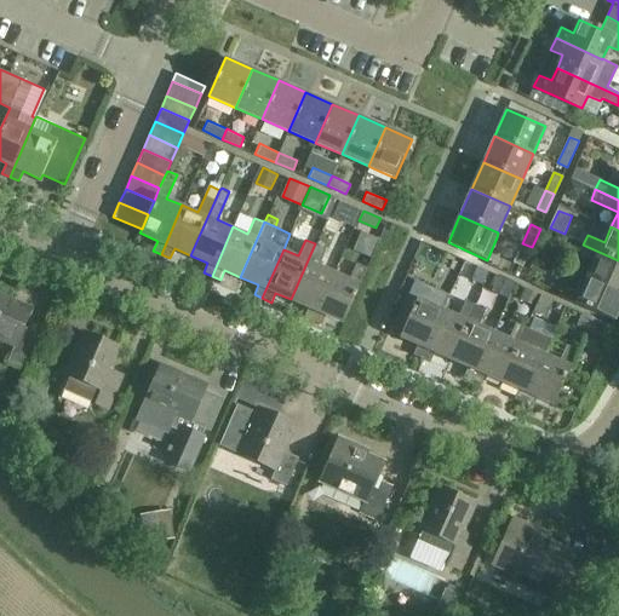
[(304,317),(313,320),(333,271),(317,264),(325,248),(315,243),(291,299),(309,308),(304,317)]
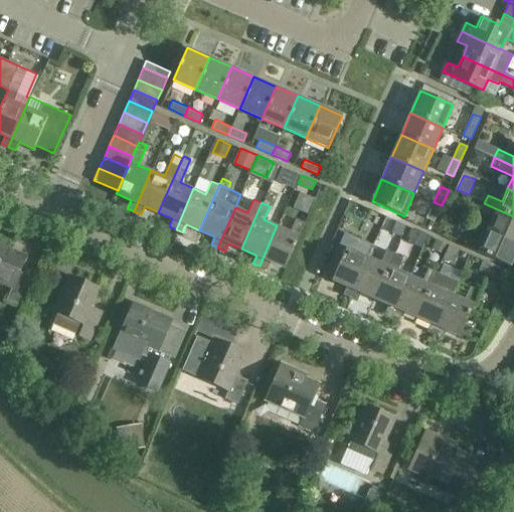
[(442,205),(434,202),(426,216),(436,220),(442,205)]
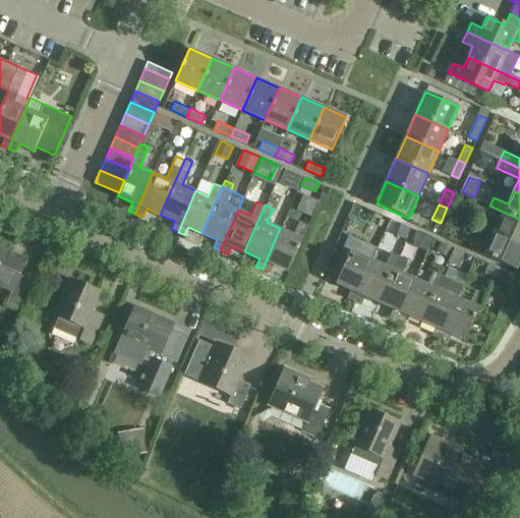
[(495,233),(519,244),(519,219),(489,206),(486,214),(501,220),(495,233)]
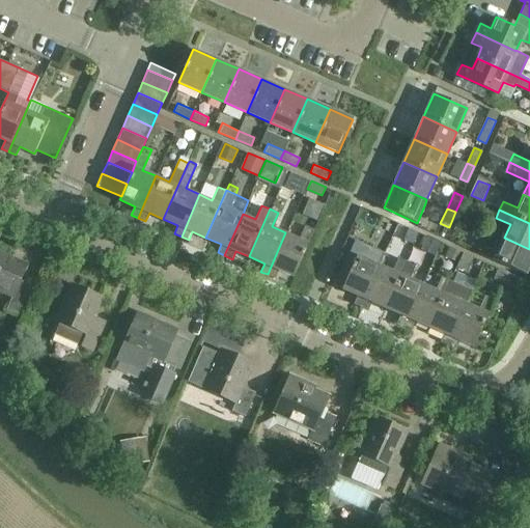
[(459,216),(454,229),(467,234),(472,222),(459,216)]
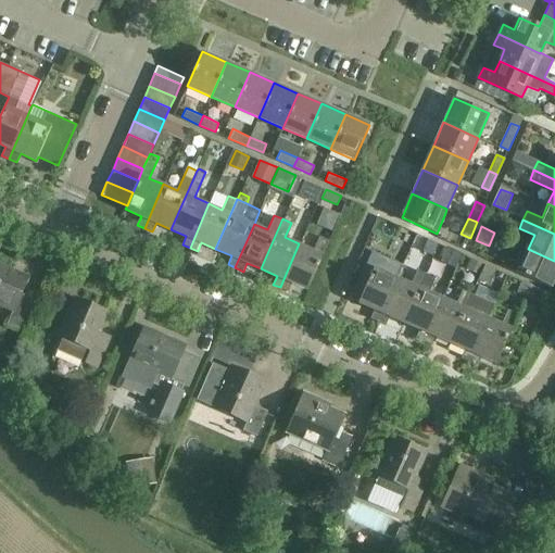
[(307,289),(329,240),(319,236),(313,249),(299,243),(280,287),(288,291),(292,283),(307,289)]
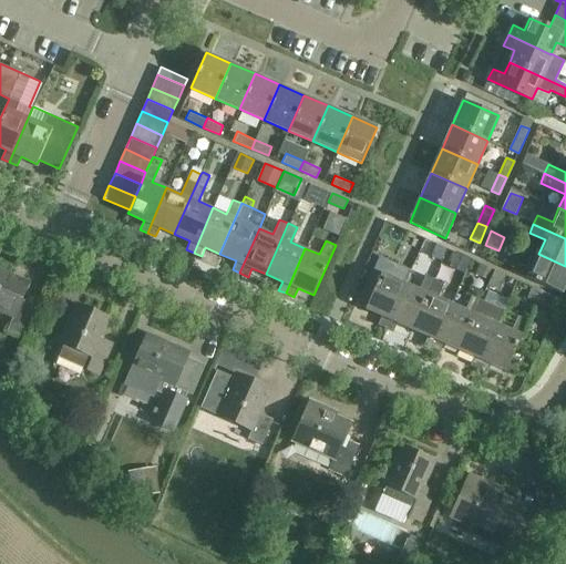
[(441,258),(445,247),(432,241),(426,252),(441,258)]
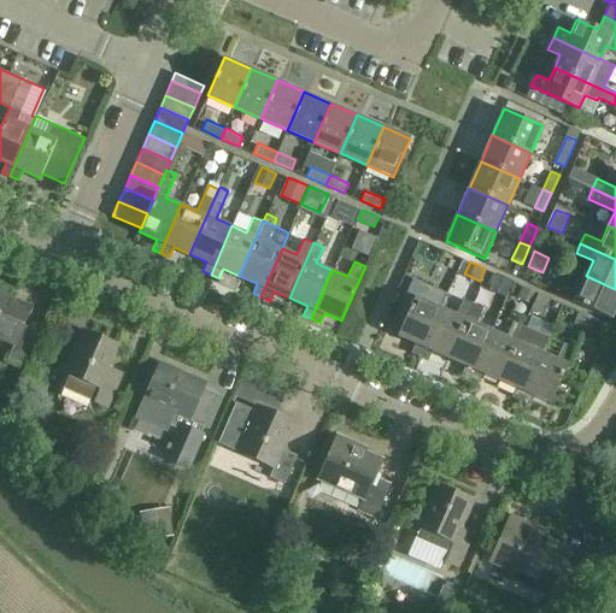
[(506,295),(512,281),(496,273),(490,288),(506,295)]
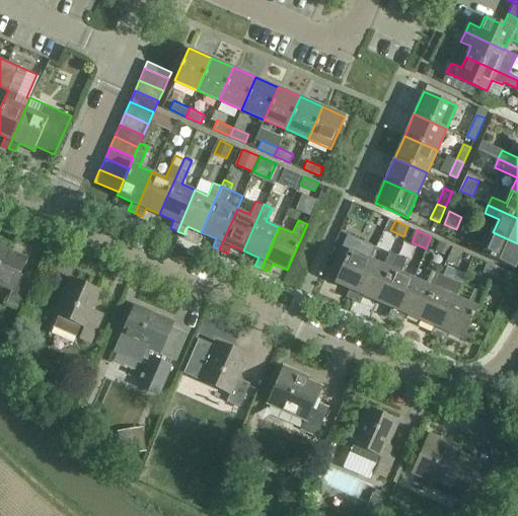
[(469,247),(514,268),(517,260),(517,243),(493,232),(488,244),(473,238),(469,247)]
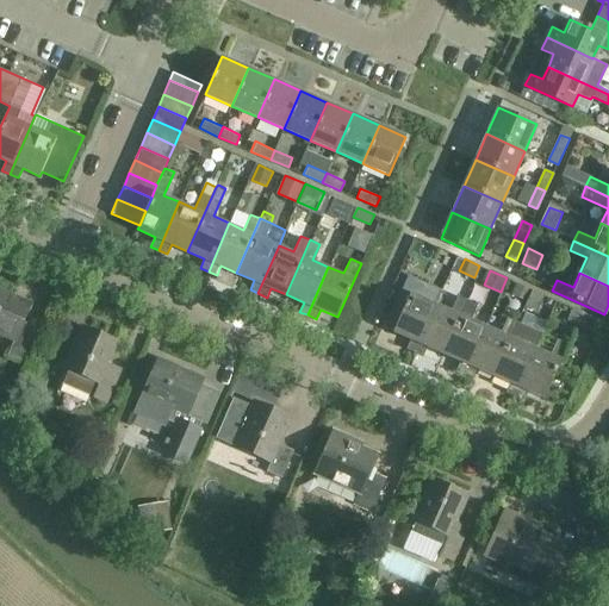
[(422,298),(428,282),(417,277),(410,295),(401,291),(385,326),(395,330),(393,331),(411,339),(406,348),(414,351),(435,303),(422,298)]
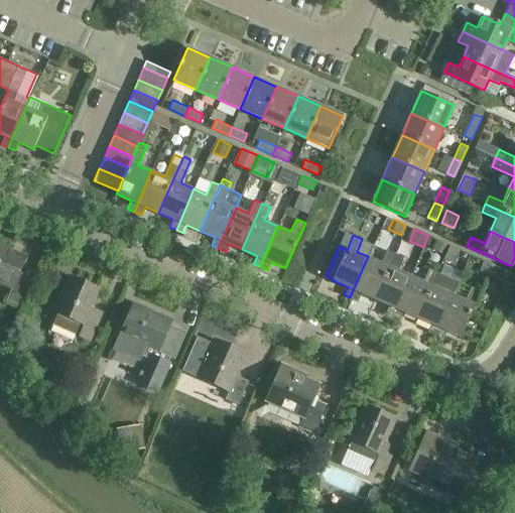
[(437,239),(433,247),(445,252),(449,244),(437,239)]
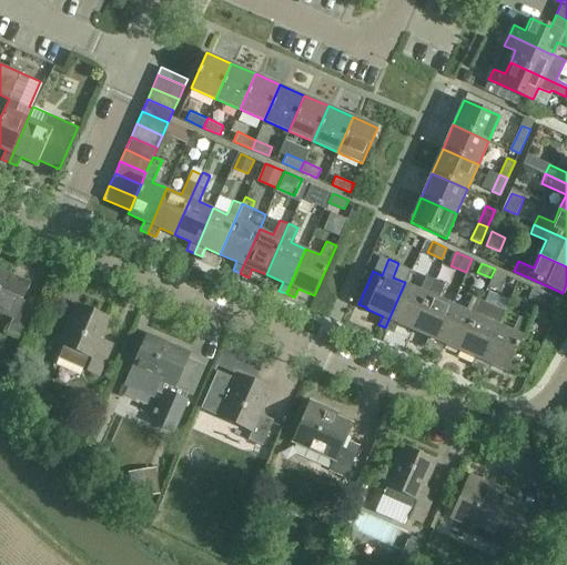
[(0,311),(13,316),(20,303),(29,283),(0,270),(0,311)]
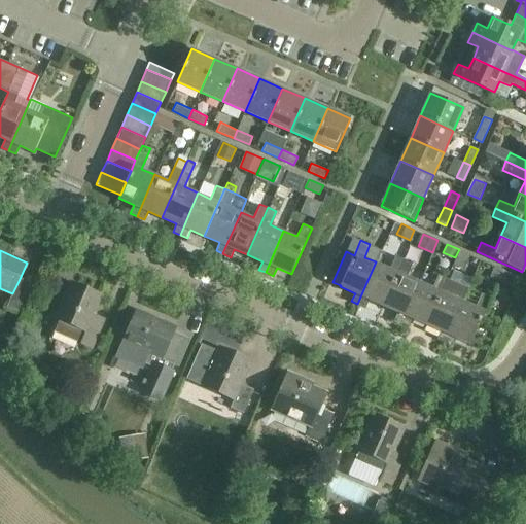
[(460,250),(454,265),(464,269),(470,254),(460,250)]
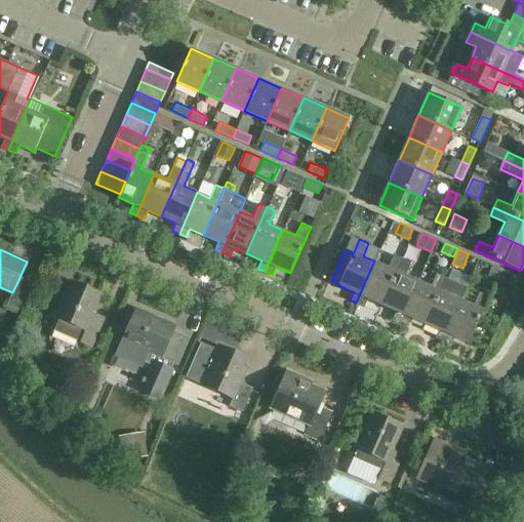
[(388,267),(374,261),(356,303),(364,307),(368,298),(381,304),(402,256),(393,253),(388,267)]
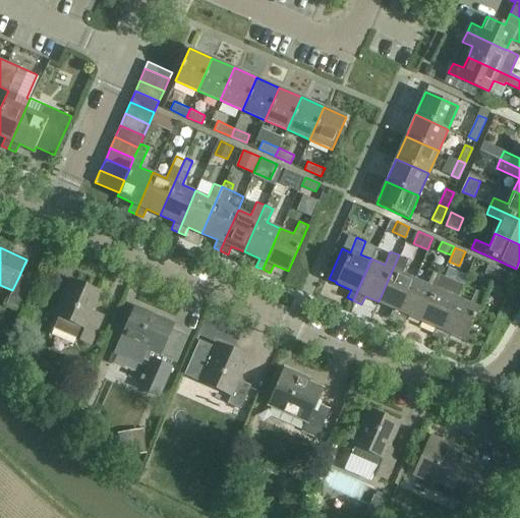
[(407,259),(399,254),(379,301),(393,308),(390,317),(396,320),(414,278),(402,273),(407,259)]
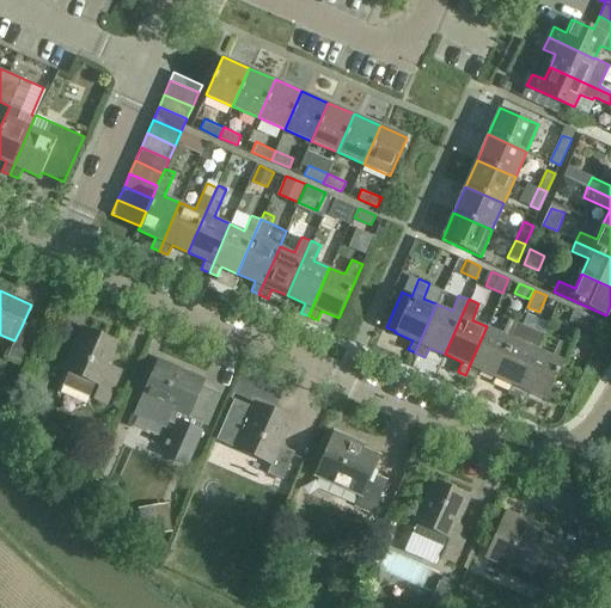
[(502,333),(487,326),(465,375),(475,379),(478,369),(495,376),(519,321),(508,317),(502,333)]
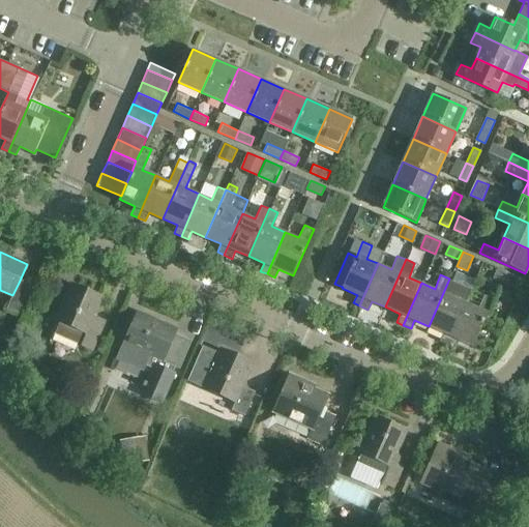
[(470,288),(449,279),(429,326),(443,332),(440,341),(446,344),(470,288)]
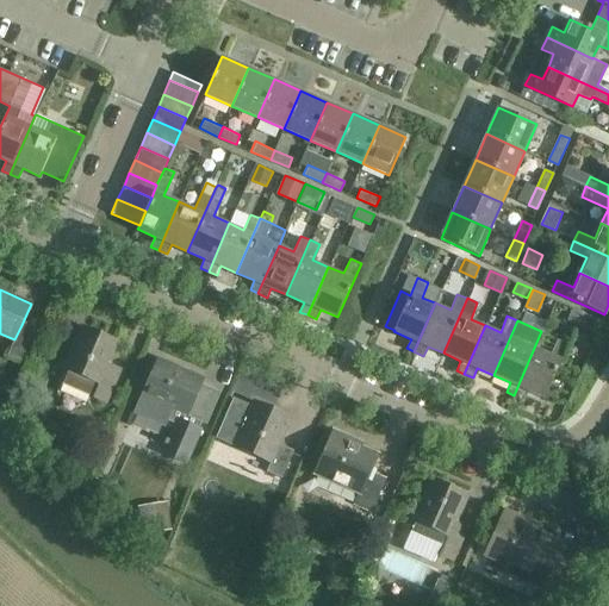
[(118,342),(82,326),(64,367),(69,369),(63,383),(89,394),(95,381),(100,382),(118,342)]
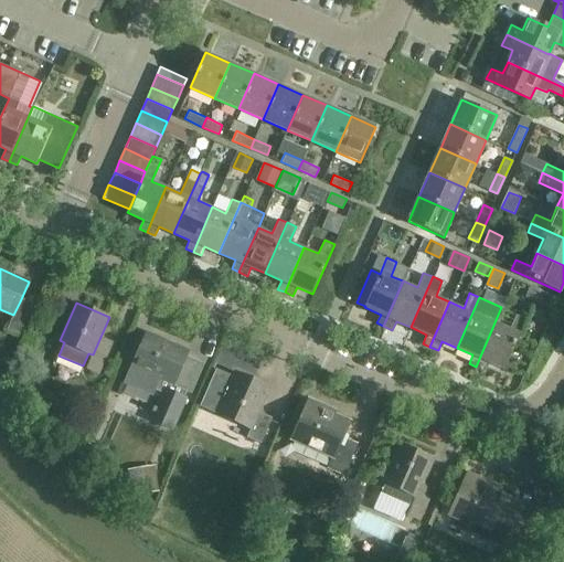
[(527,318),(517,314),(510,329),(497,322),(502,308),(501,307),(476,367),(485,370),(488,361),(504,369),(527,318)]
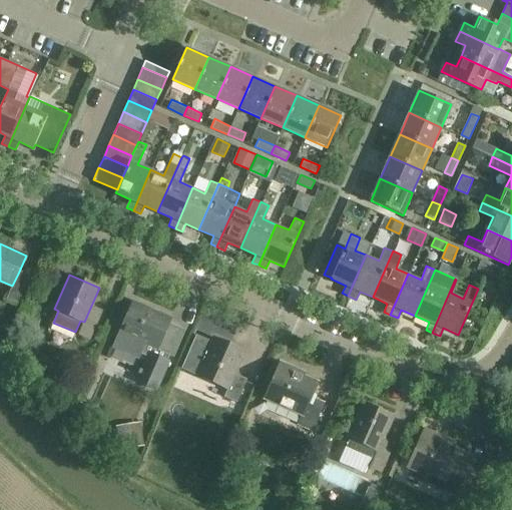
[(18,304),(21,296),(10,292),(8,300),(18,304)]
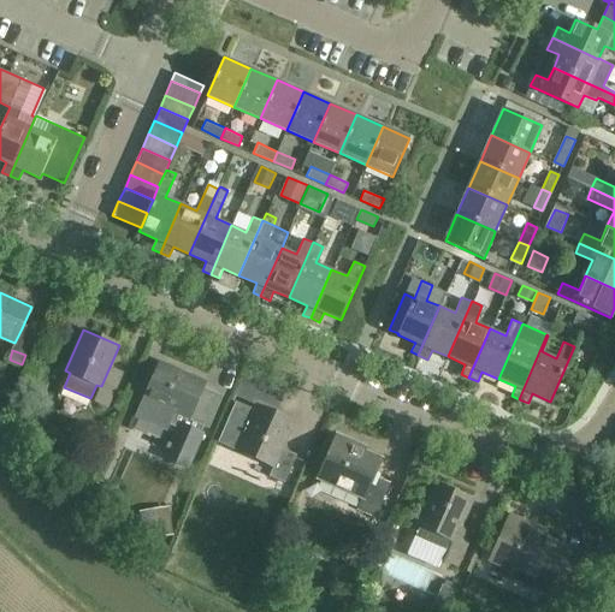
[(205,388),(207,384),(160,363),(136,417),(166,429),(169,422),(178,426),(165,457),(188,467),(202,433),(201,432),(205,425),(211,427),(224,397),(205,388)]
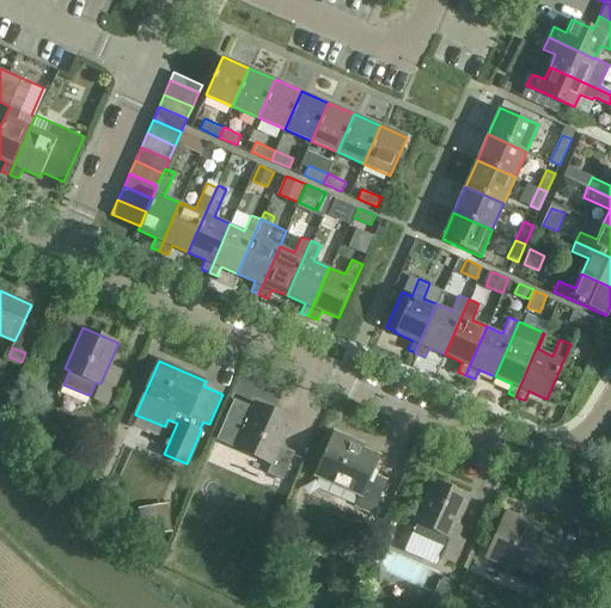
[(111,394),(98,388),(93,398),(108,403),(111,394)]
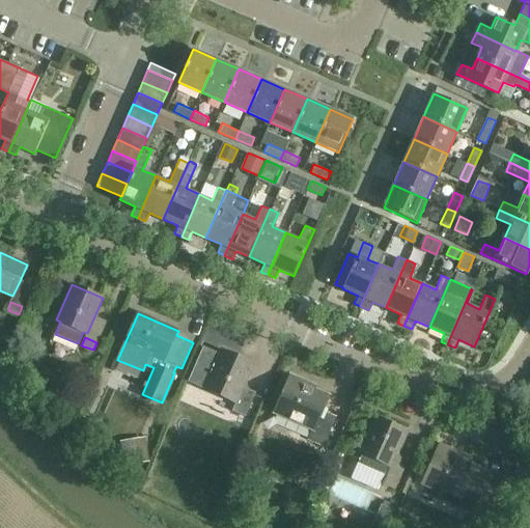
[(203,346),(188,381),(205,388),(217,393),(235,401),(232,410),(246,415),(256,391),(243,386),(253,363),(222,350),(220,355),(203,346)]
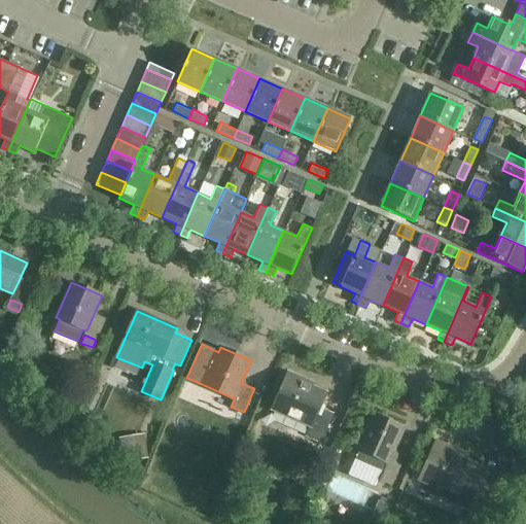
[(320,441),(324,432),(332,414),(319,409),(326,393),(286,376),(272,408),(311,425),(307,434),(320,441)]
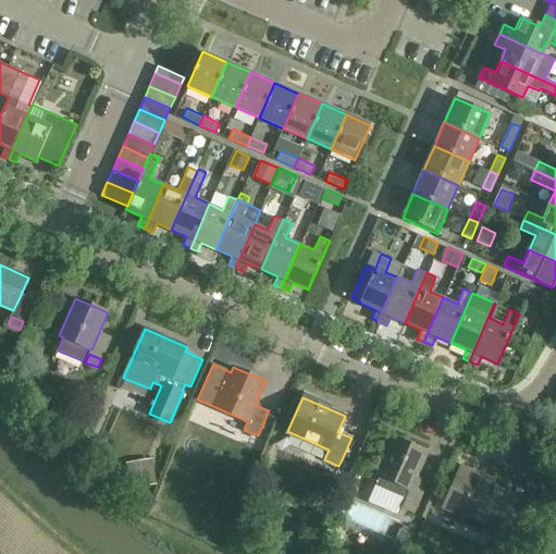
[(414,512),(418,503),(428,481),(416,476),(427,452),(394,438),(373,483),(406,497),(402,506),(414,512)]
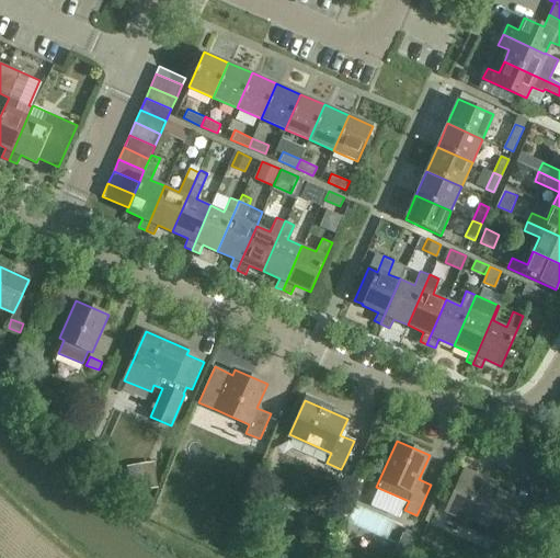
[(93,442),(83,447),(89,457),(100,452),(93,442)]
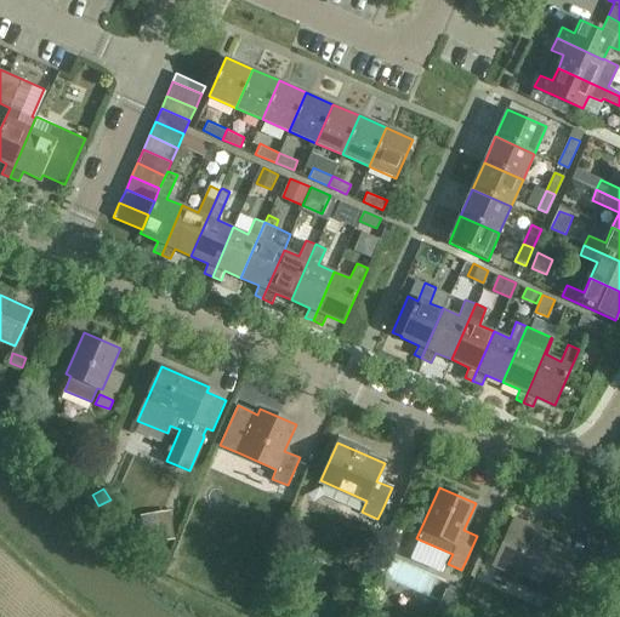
[(515,520),(505,543),(496,564),(515,572),(512,578),(556,598),(575,553),(533,535),(535,529),(515,520)]
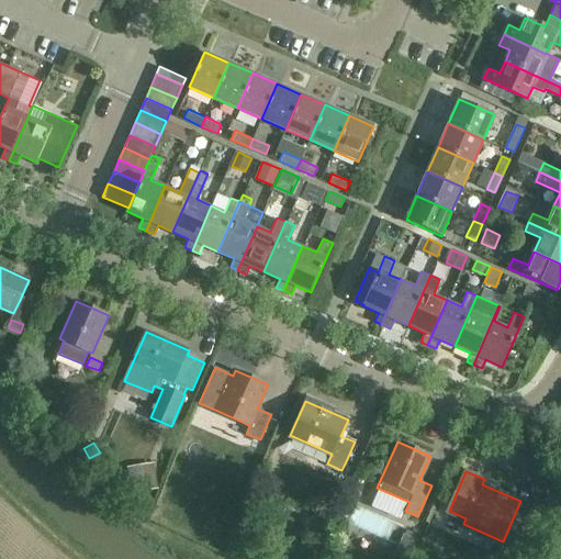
[(397,549),(395,555),(406,558),(408,558),(411,555),(417,538),(405,533),(397,549)]
